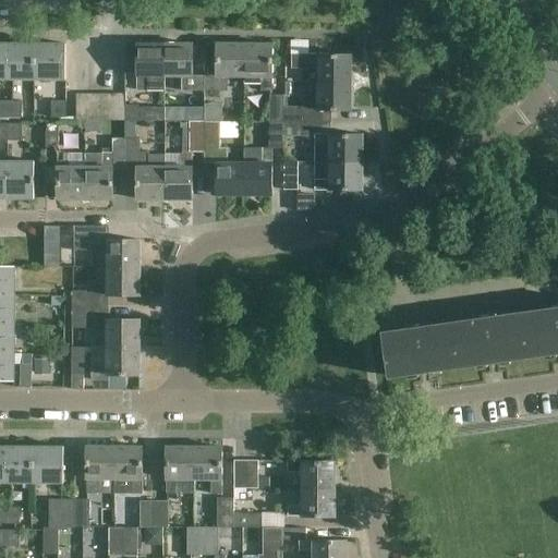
[(294,51),(312,51),(312,38),(294,38),(294,51)]
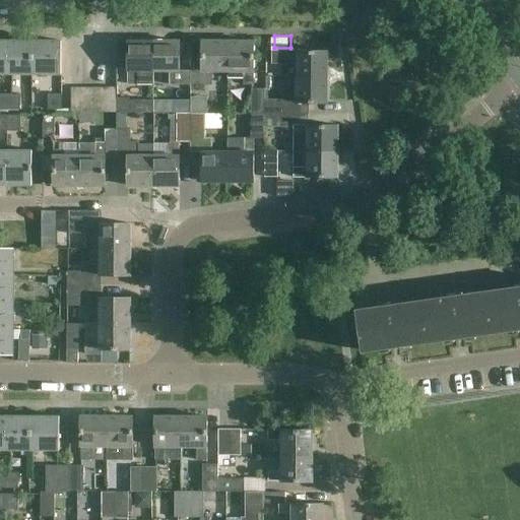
[(0,40),(0,74),(11,74),(11,41),(0,40)]
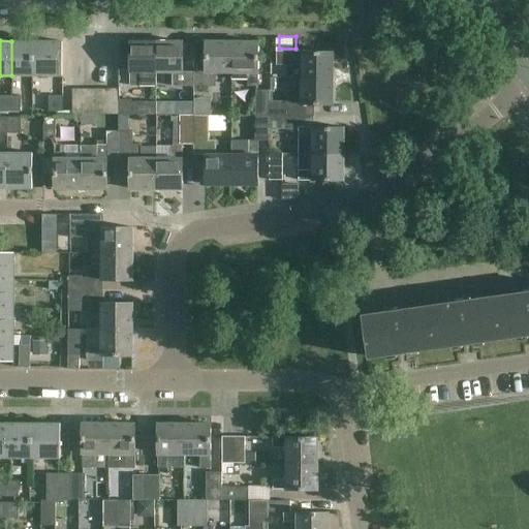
[(11,41),(11,75),(36,75),(37,41),(11,41)]
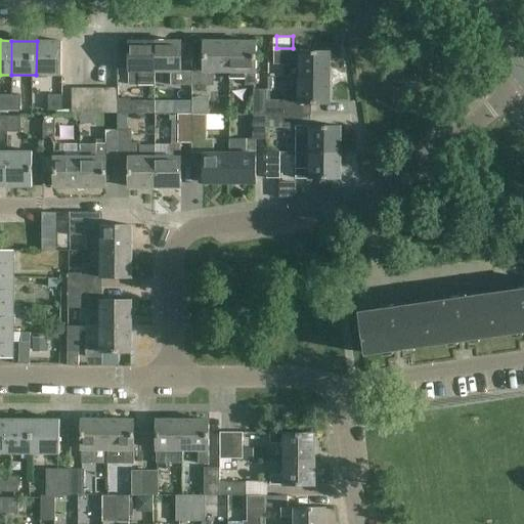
[(37,41),(36,75),(62,75),(62,41),(37,41)]
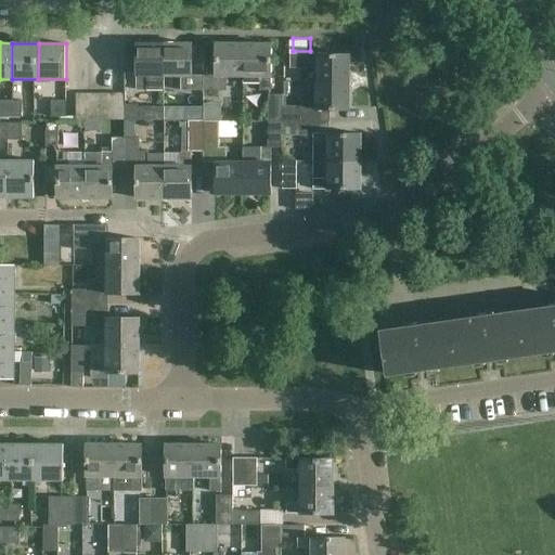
[(164,76),(164,43),(137,43),(137,90),(149,90),(149,76),(164,76)]
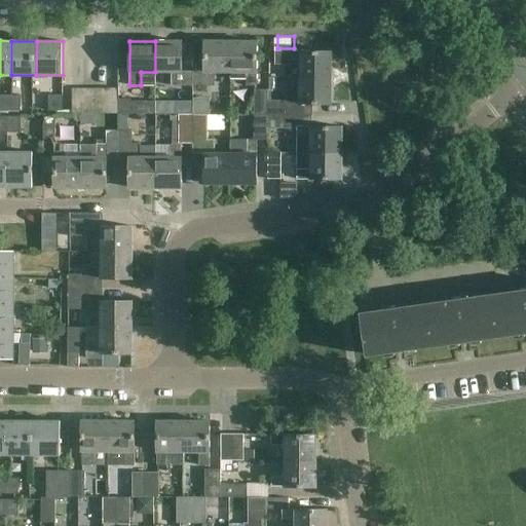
[(182,41),(155,41),(155,72),(171,72),(171,85),(193,85),(193,71),(182,71),(182,41)]
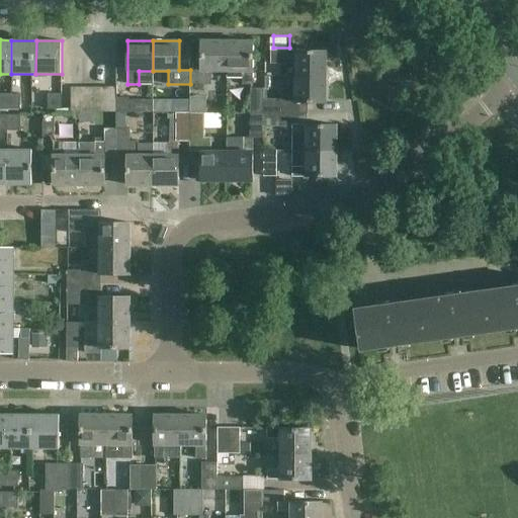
[(190,84),(201,84),(211,85),(211,71),(227,71),(228,41),(201,41),(201,71),(190,70),(190,84)]
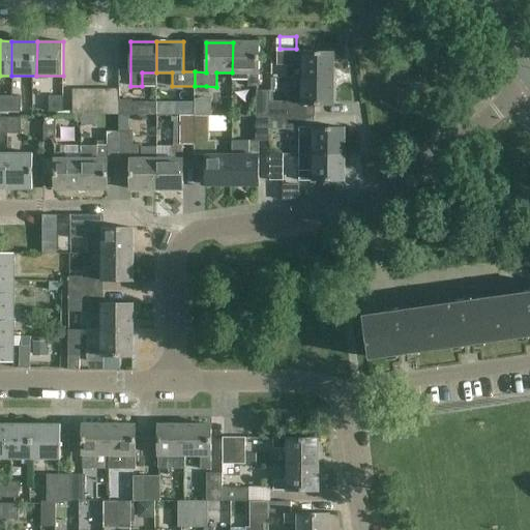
[(259,42),(233,42),(232,72),(232,80),(247,80),(247,86),(259,86),(259,42)]
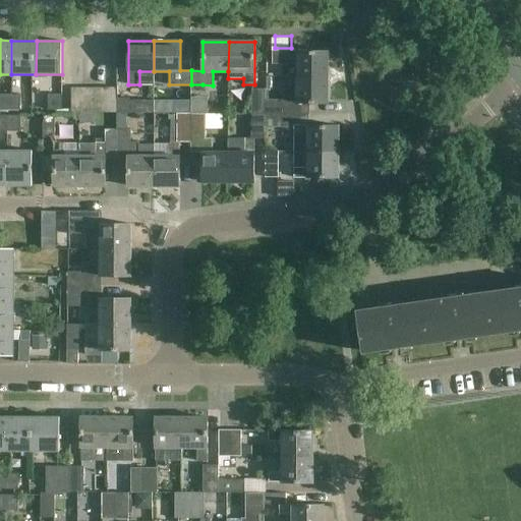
[(328,51),(284,50),(272,50),(272,61),(298,61),(298,77),(328,77),(328,51)]
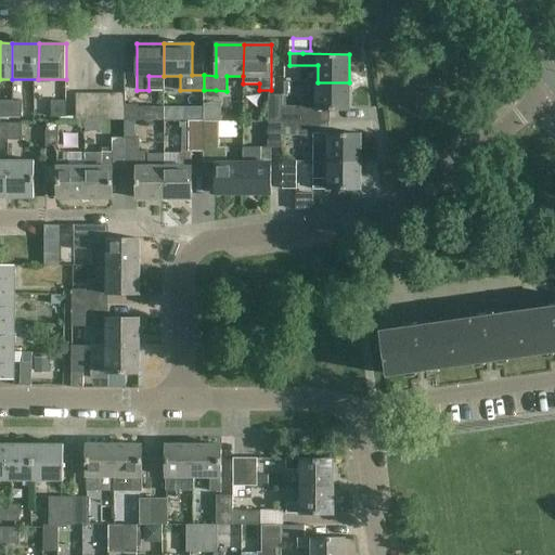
[(282,106),(282,119),(282,121),(330,121),(330,110),(348,110),(349,82),(318,82),(318,99),(302,99),(302,106),(282,106)]
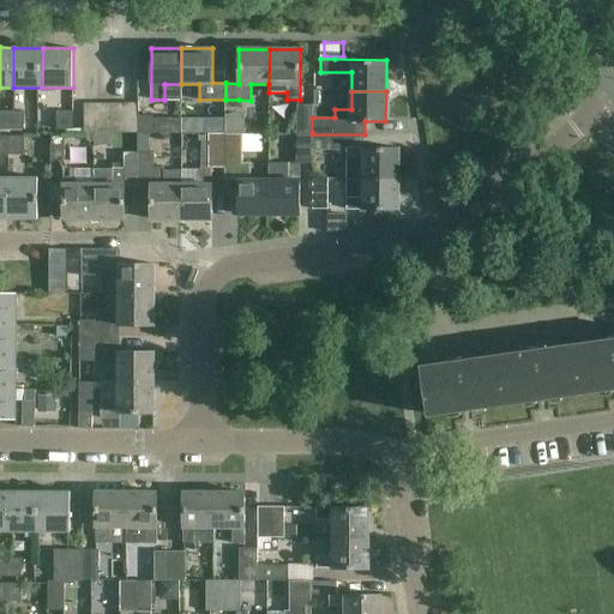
[(84,132),(95,132),(97,132),(97,103),(84,103),(84,132)]
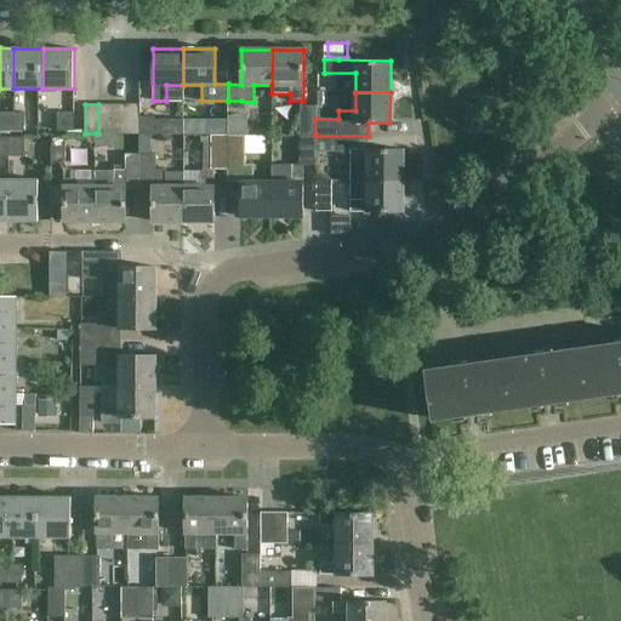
[(98,134),(112,134),(112,104),(98,104),(98,134)]
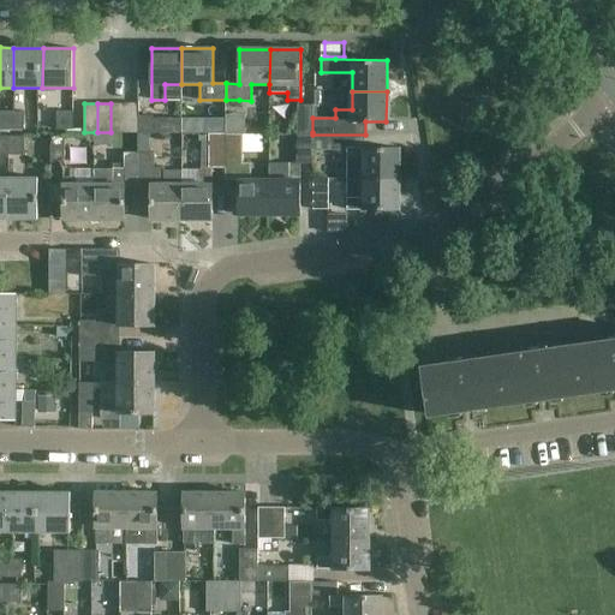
[(111,132),(124,132),(124,103),(111,103),(111,132)]
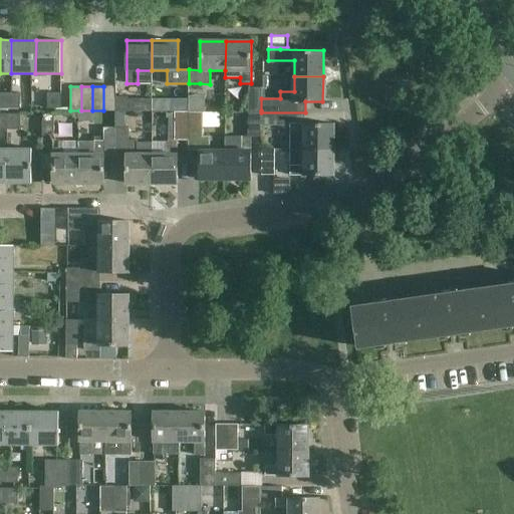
[(115,87),(115,86),(103,86),(103,110),(115,110),(115,87)]
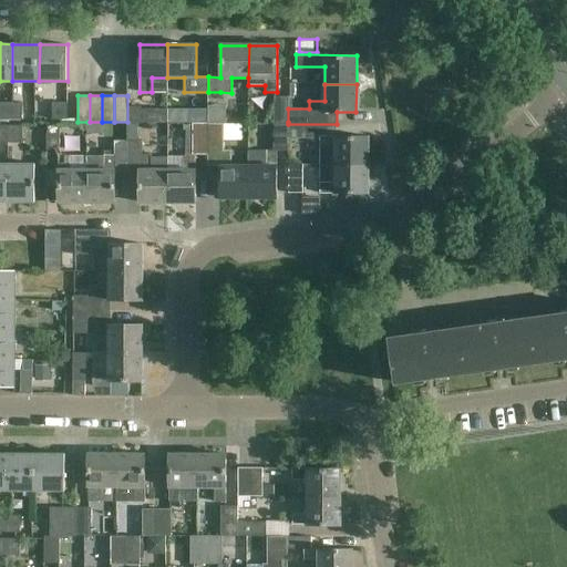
[(142,96),(127,96),(127,122),(127,123),(142,123),(142,96)]
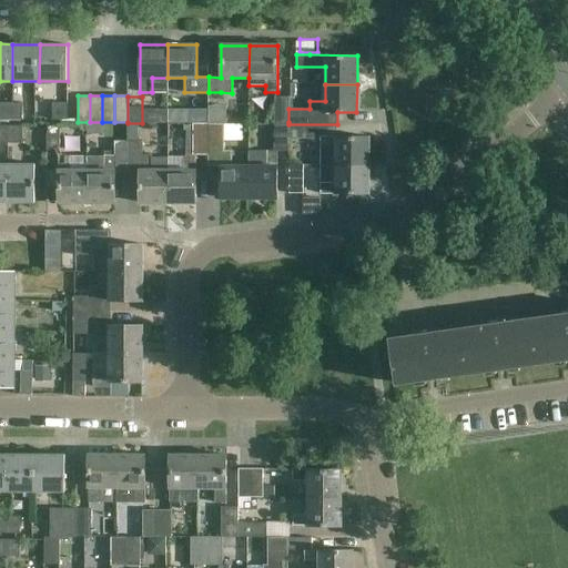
[(274,97),(274,121),(288,122),(288,109),(288,97),(274,97)]
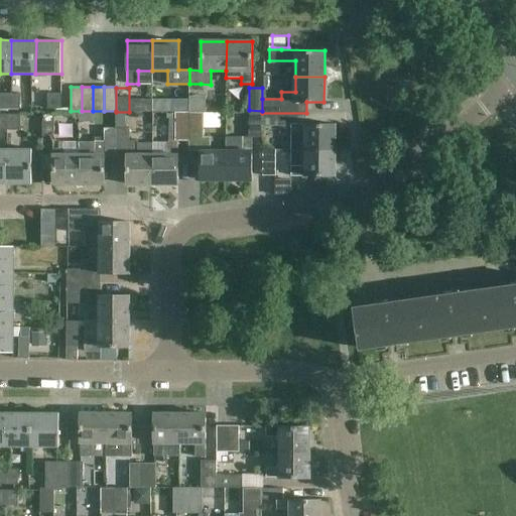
[(21,93),(8,93),(8,108),(21,108),(21,93)]
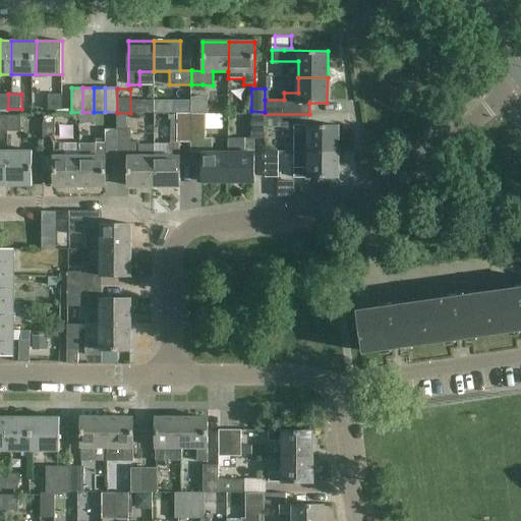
[(49,110),(62,110),(62,95),(49,95),(49,110)]
